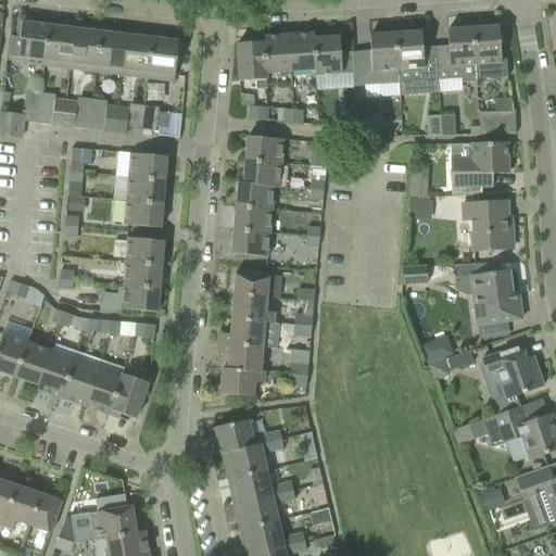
[(16,63),(43,66),(49,21),(43,21),(42,26),(17,23),(15,38),(9,37),(7,61),(16,62),(16,63)]
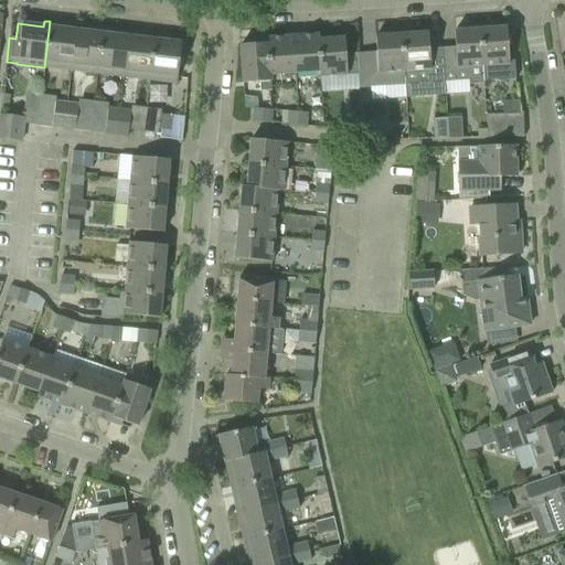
[(44,67),(70,71),(75,30),(54,28),(55,22),(50,21),(44,67)]
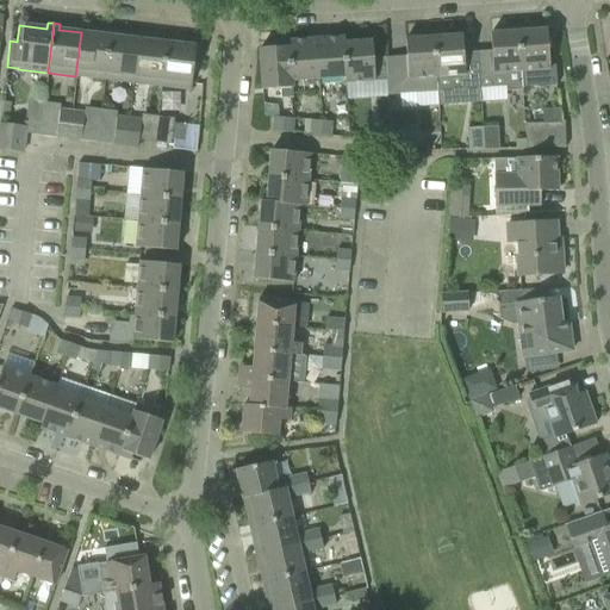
[(491,51),(477,53),(479,89),(505,87),(505,92),(522,91),(522,88),(517,26),(506,27),(506,33),(490,33),(491,51)]
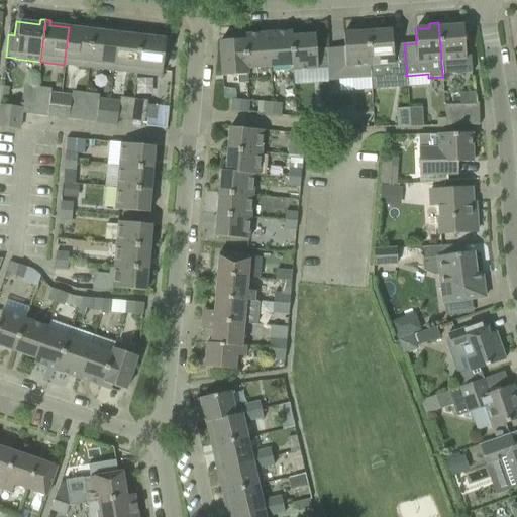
[(448,22),(438,22),(442,75),(450,75),(471,73),(470,56),(464,57),(462,25),(448,26),(448,22)]
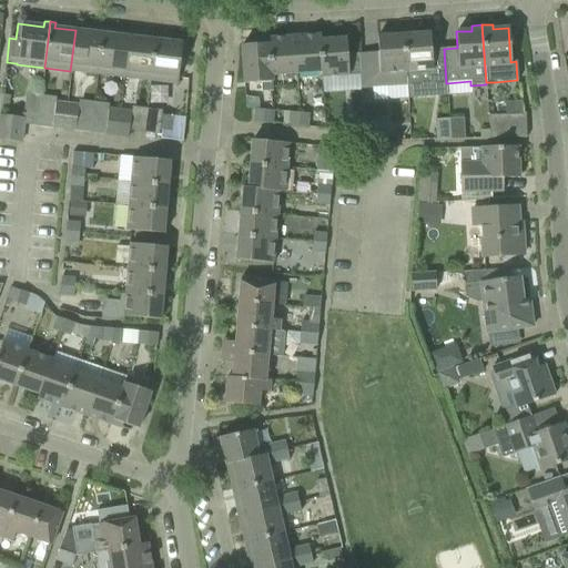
[(70,71),(97,74),(102,28),(97,28),(97,33),(75,30),(70,71)]
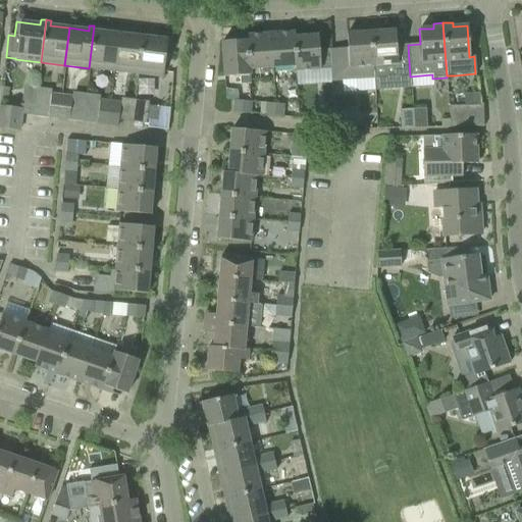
[(89,68),(113,71),(118,34),(99,32),(99,27),(94,25),(89,68)]
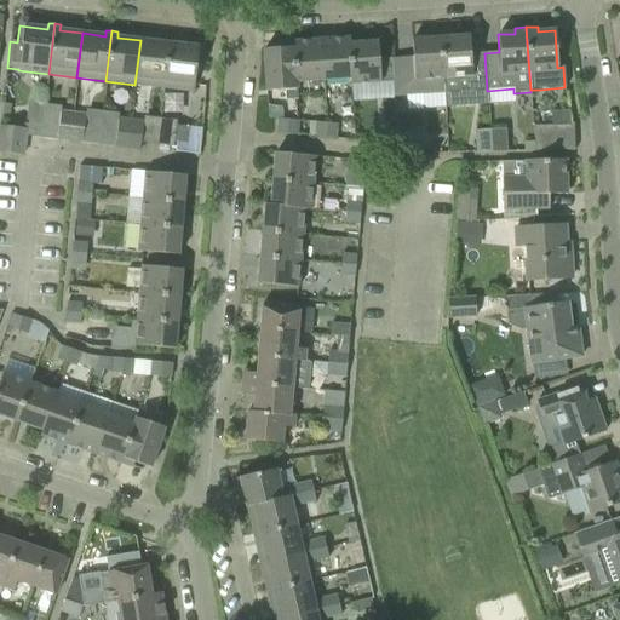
[(440,33),(445,93),(459,92),(459,97),(475,97),(474,91),(487,91),(484,53),(470,55),(469,36),(452,38),(452,32),(440,33)]
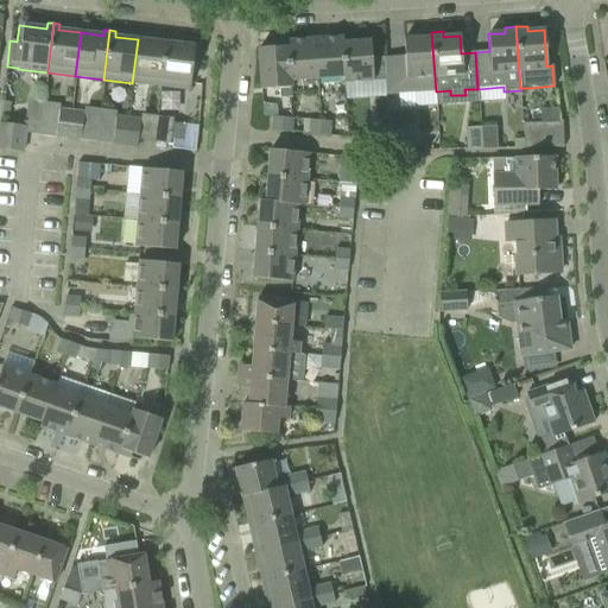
[(386,95),(436,92),(431,32),(419,33),(419,38),(403,39),(404,57),(384,58),(385,81),(386,95)]
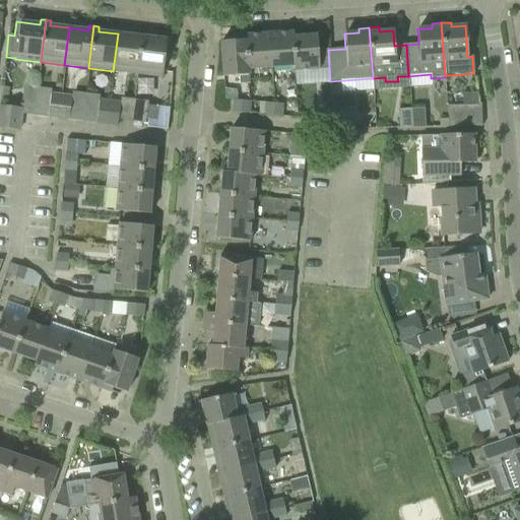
[(113,71),(137,74),(142,31),(137,30),(136,37),(118,34),(113,71)]
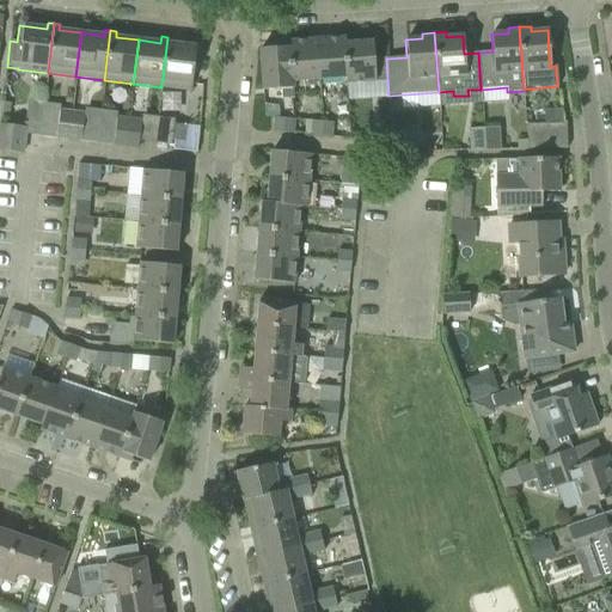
[(167,37),(161,87),(190,91),(194,63),(199,65),(200,47),(172,44),(173,38),(167,37)]
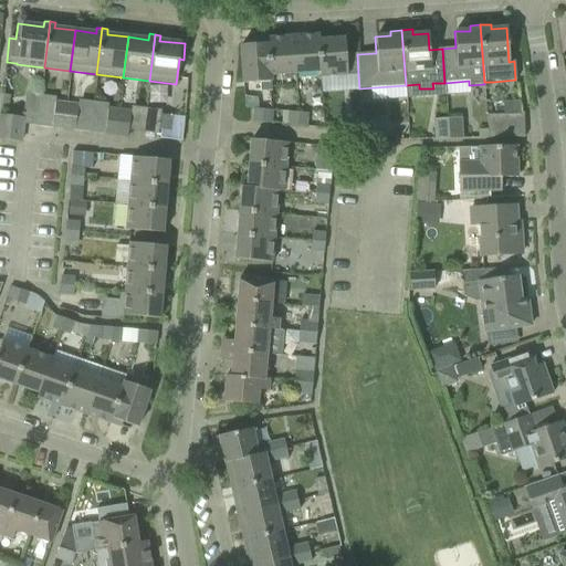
[(321,72),(320,41),(318,35),(292,37),(294,74),(320,72),(321,72)]
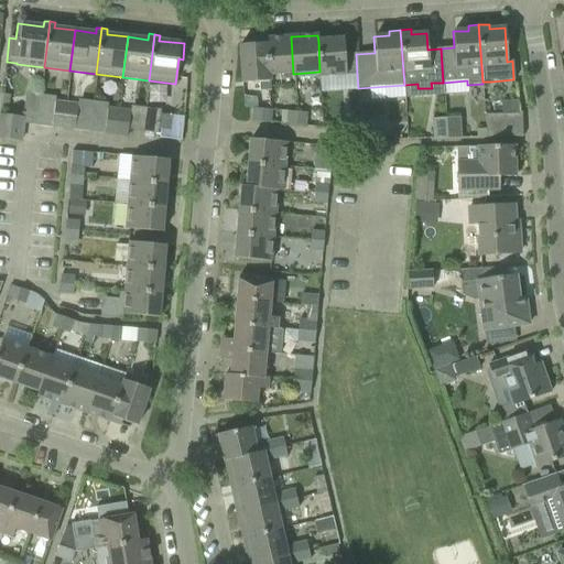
[(293,74),(291,36),(267,39),(269,75),(293,74)]
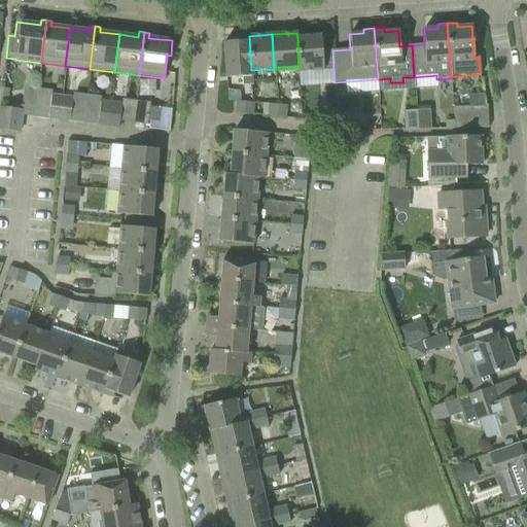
[(251,70),(249,36),(231,37),(231,42),(223,42),(226,78),(252,76),(251,70)]
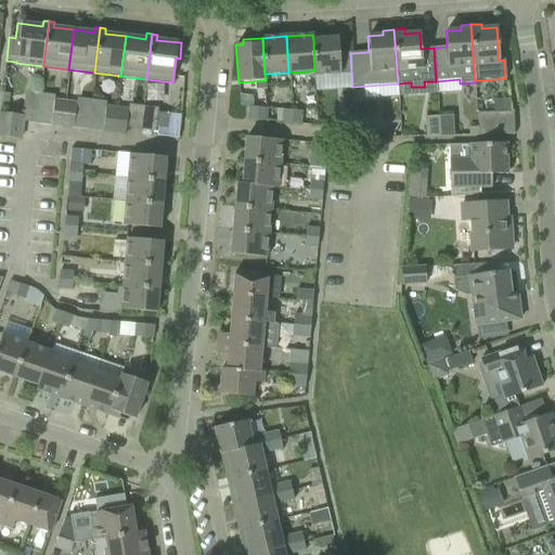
[(351,74),(350,53),(339,53),(338,38),(313,40),(314,71),(313,71),(313,76),(351,74)]
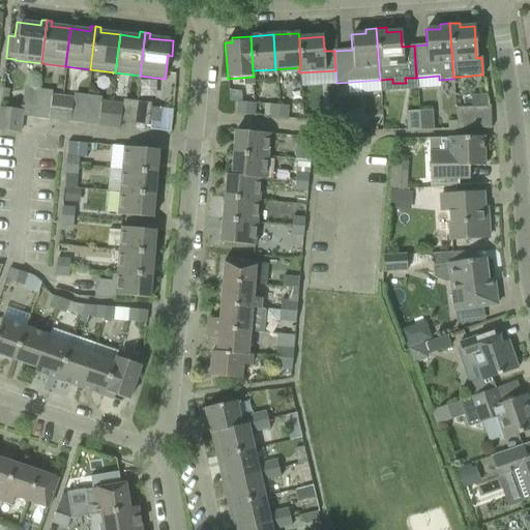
[(241,90),(228,89),(229,100),(241,101),(241,90)]
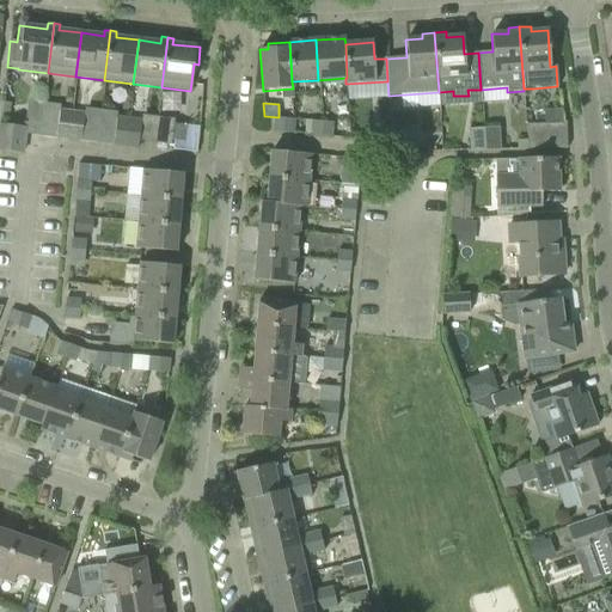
[(68,140),(69,129),(72,112),(60,110),(56,139),(68,140)]
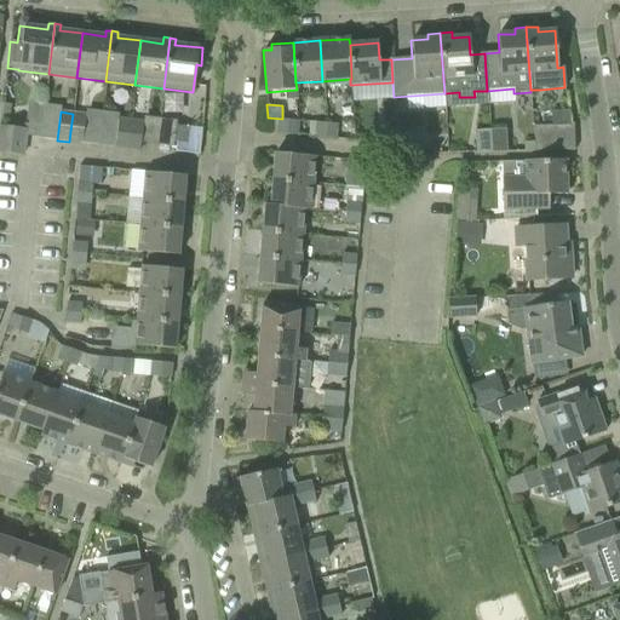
[(73,114),(70,131),(69,142),(82,143),(85,115),(73,114)]
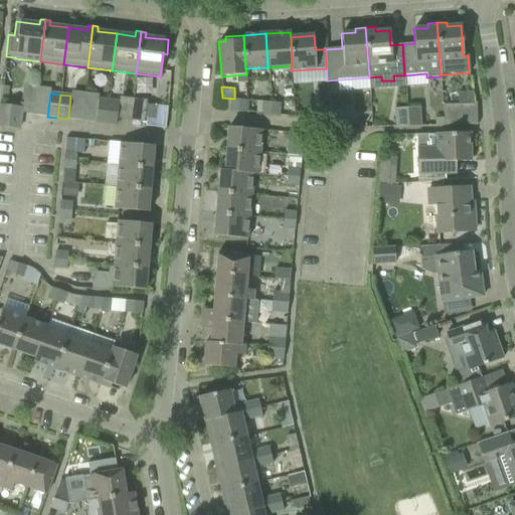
[(106,123),(107,114),(109,101),(98,99),(96,122),(106,123)]
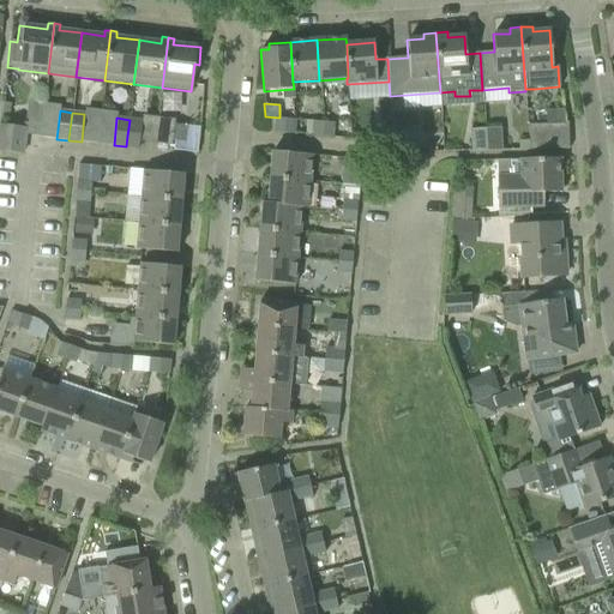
[(274,133),(284,134),(286,119),(275,119),(274,133)]
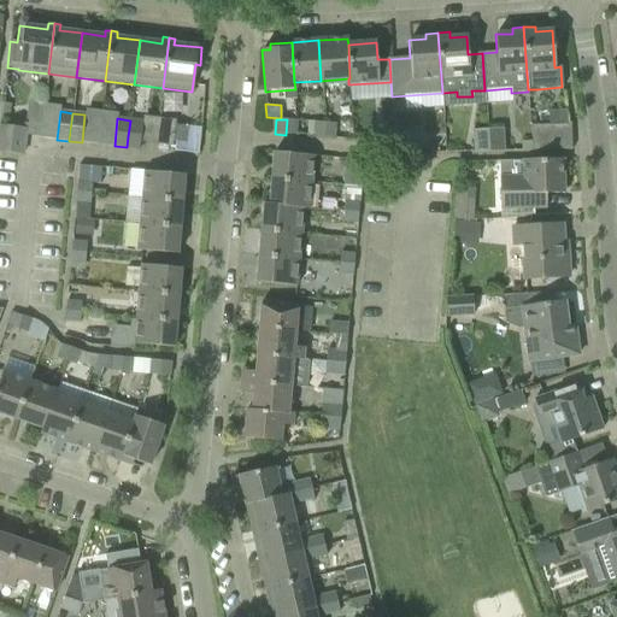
[(287,119),(286,135),(295,135),(297,121),(287,119)]
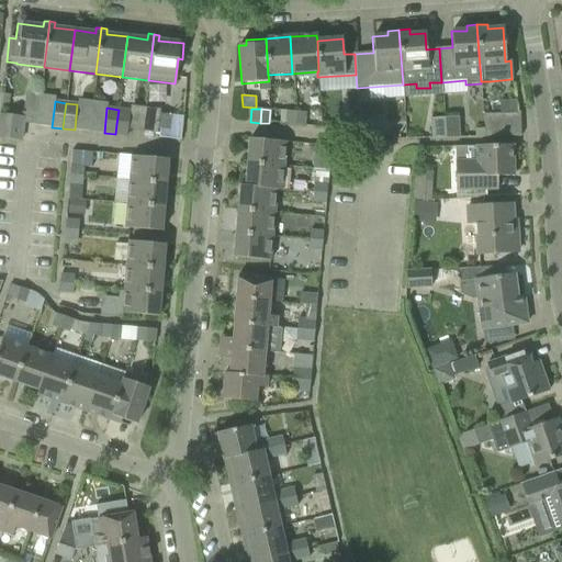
[(119,110),(116,124),(115,134),(126,136),(130,111),(119,110)]
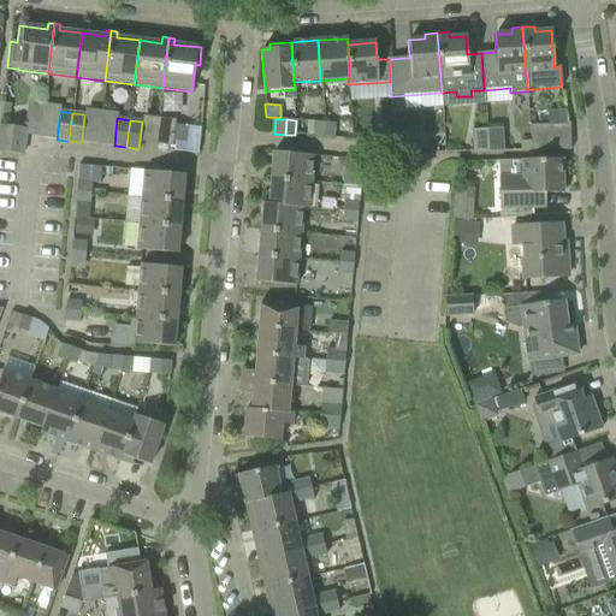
[(309,136),(320,137),(321,123),(311,122),(309,136)]
